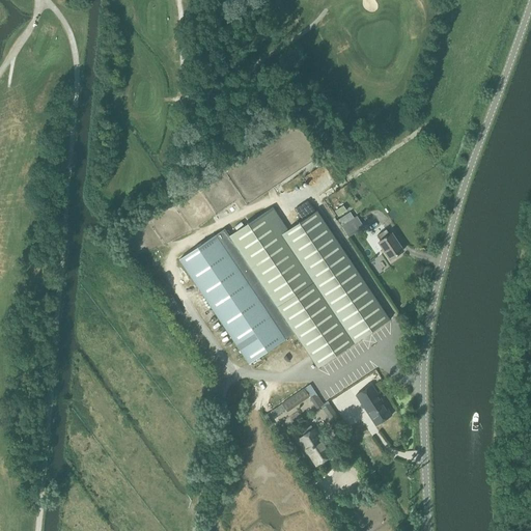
[(341,207),(335,211),(339,216),(344,213),(341,207)]
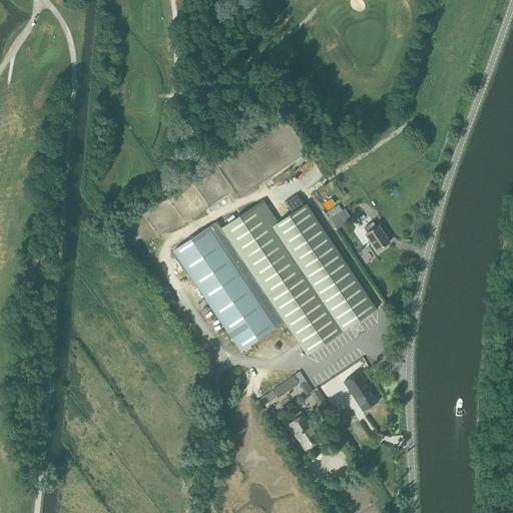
[(217,221),(173,250),(240,352),(285,323),(307,356),(377,309),(307,203),(272,226),(257,204),(221,227),(217,221)]
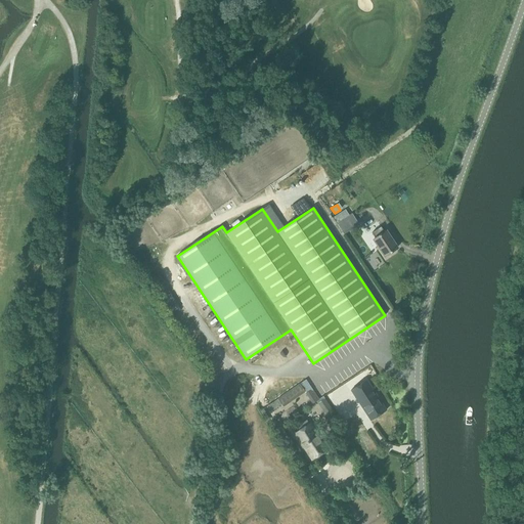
[(346,210),(337,215),(334,218),(337,223),(343,232),(358,223),(352,214),(350,216),(346,210)]
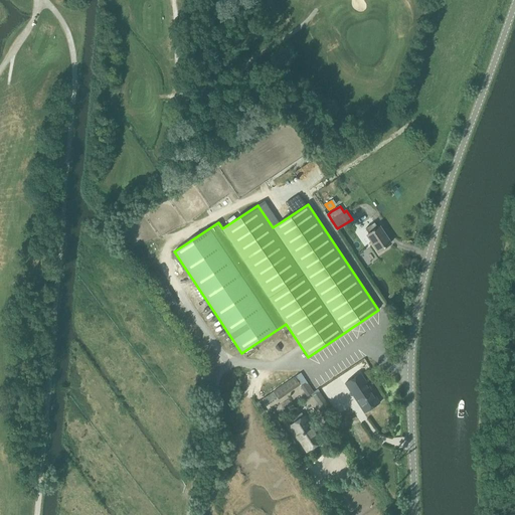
[(367,234),(379,251),(390,243),(379,227),(378,227),(374,222),(365,228),(369,233),(367,234)]
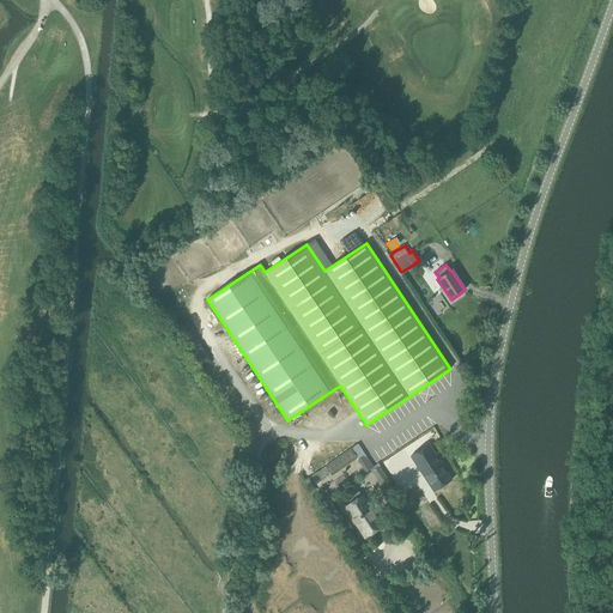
[(358,444),(351,449),(356,455),(358,454),(369,471),(374,467),(358,444)]
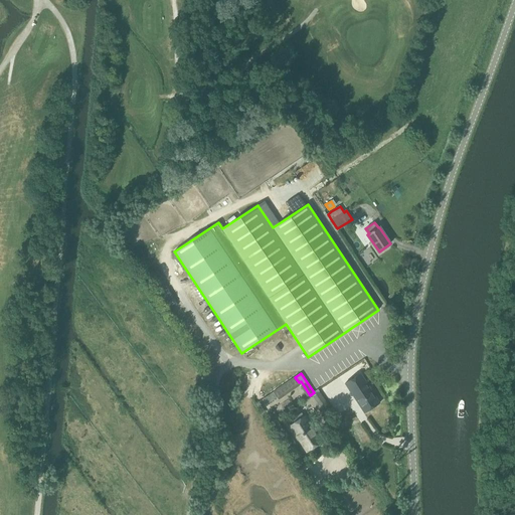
[(380,402),(361,373),(345,383),(364,413),(380,402)]
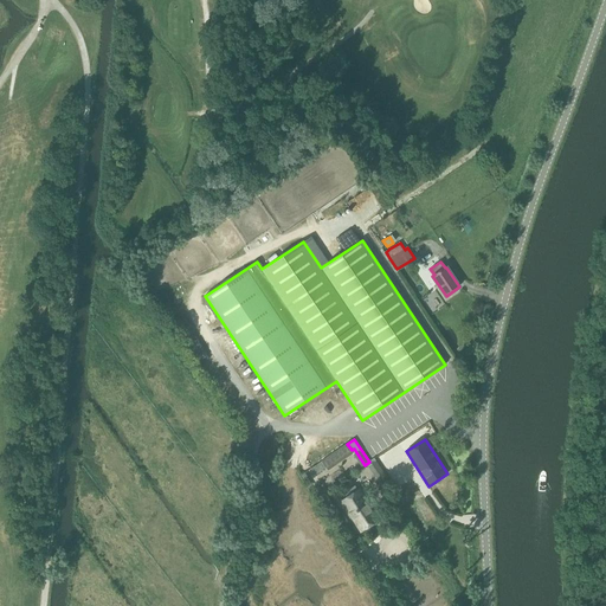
[(347,444),(311,468),(316,475),(352,450),(347,444)]
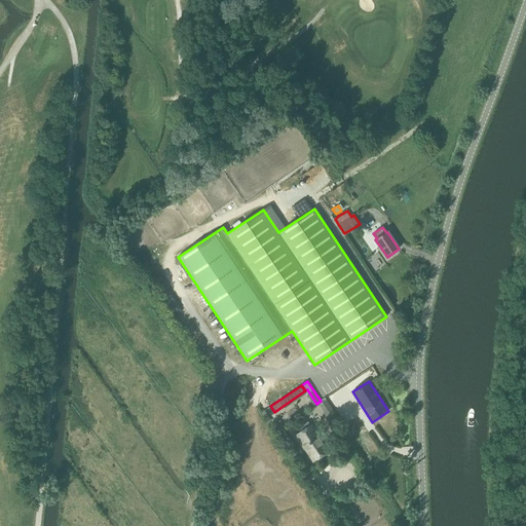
[(325,398),(321,401),(336,423),(340,420),(325,398)]
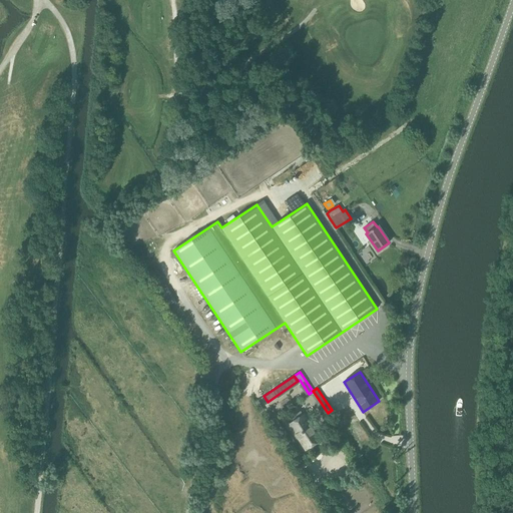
[(290,424),(306,449),(320,440),(303,415),(290,424)]
